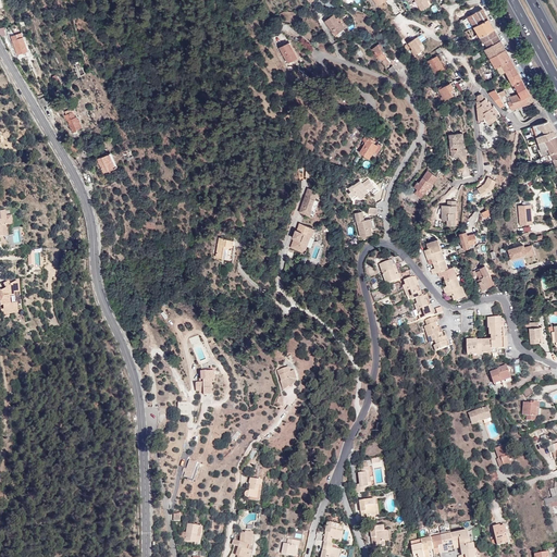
[(415,0),(421,11),(430,5),(428,0),(426,0),(415,0)]
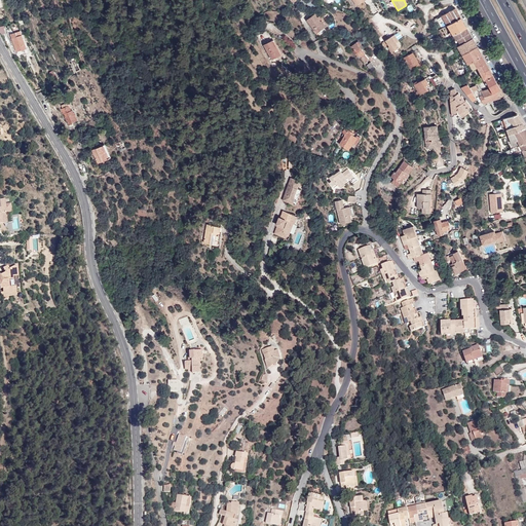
[(466,28),(455,8),(442,15),(443,19),(445,22),(446,23),(448,27),(451,32),(447,35),(449,38),(453,35),(466,28)]
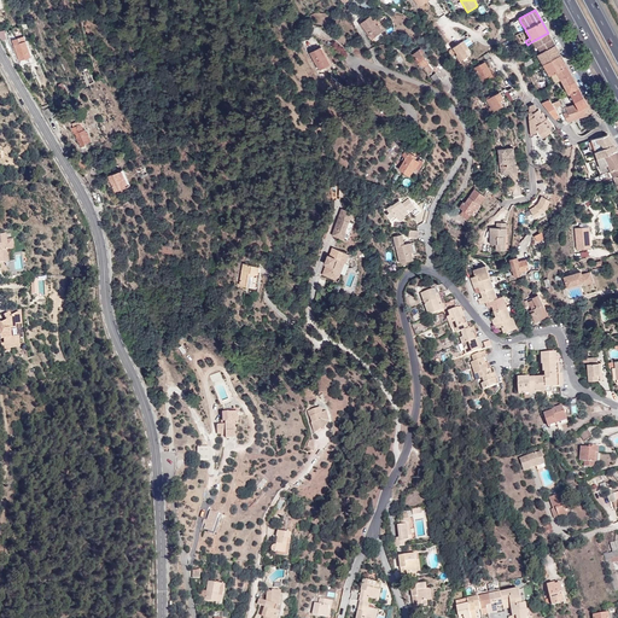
[(360,24),(372,39),(383,30),(378,24),(377,24),(369,16),(360,24)]
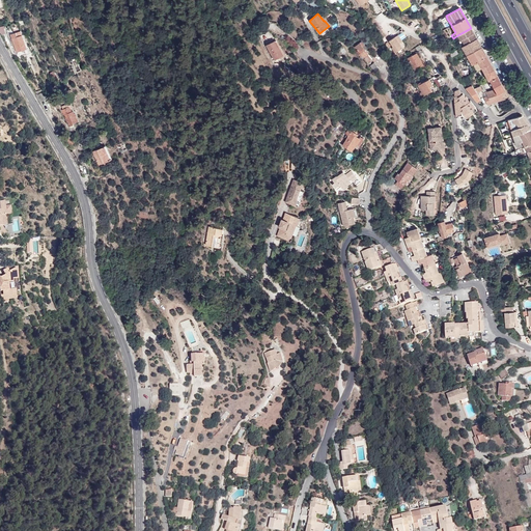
[(477,37),(471,28),(457,35),(460,40),(462,39),(465,46),(477,37)]
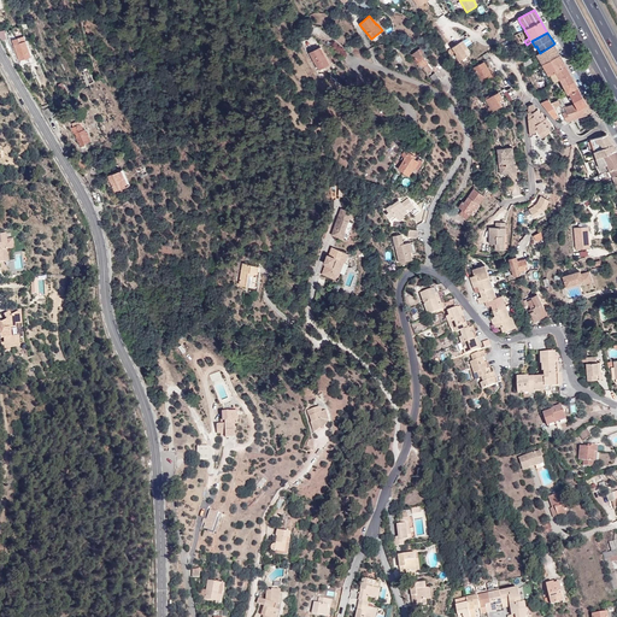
[(31,56),(24,35),(12,40),(15,45),(13,45),(19,60),(31,56)]
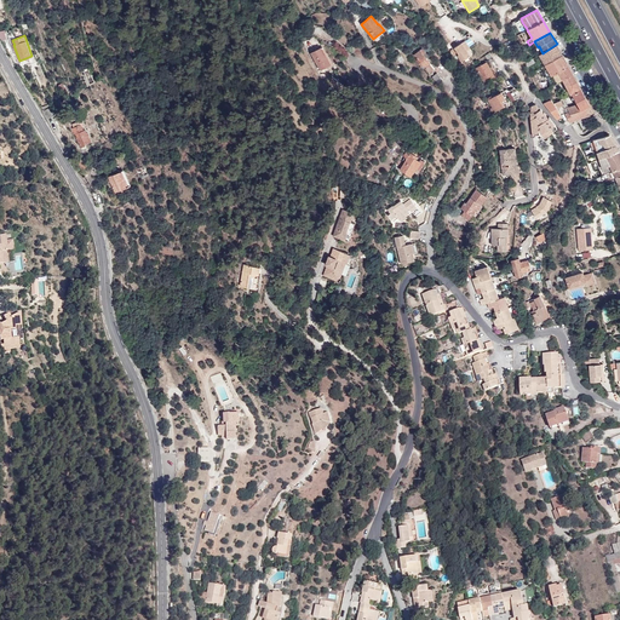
[(471,36),(465,40),(469,46),(475,41),(471,36)]
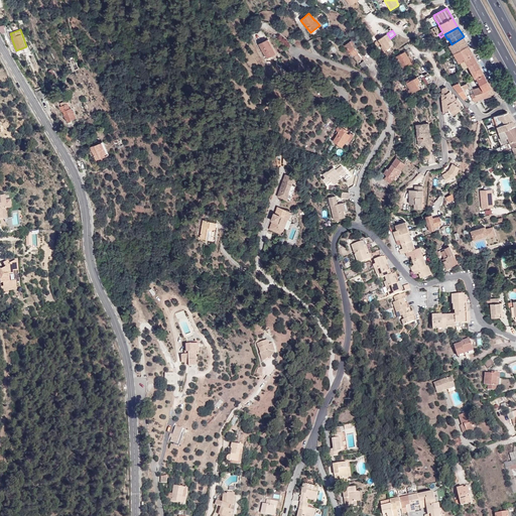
[(384,35),(378,39),(382,45),(381,46),(384,51),(392,46),(388,41),(384,35)]
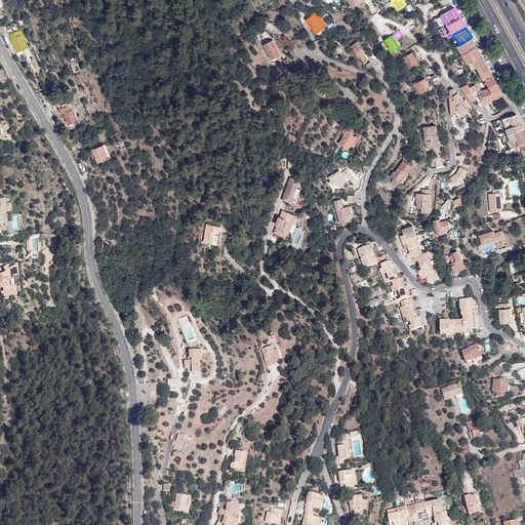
[(448,51),(450,53),(452,52),(456,57),(458,56),(476,46),(472,37),(459,45),(456,46),(448,51)]
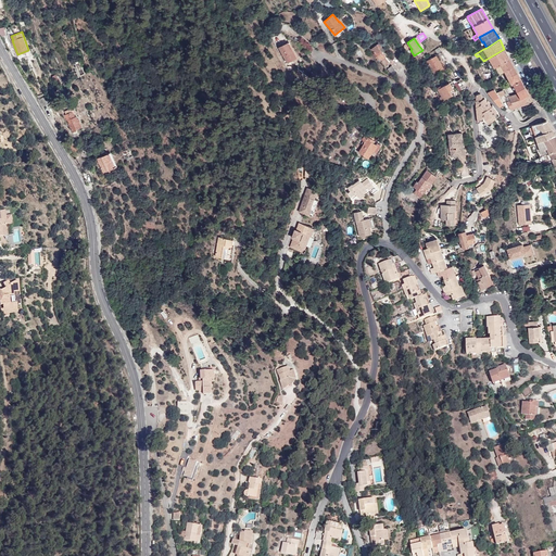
[(306,49),(300,42),(295,46),(301,53),(306,49)]
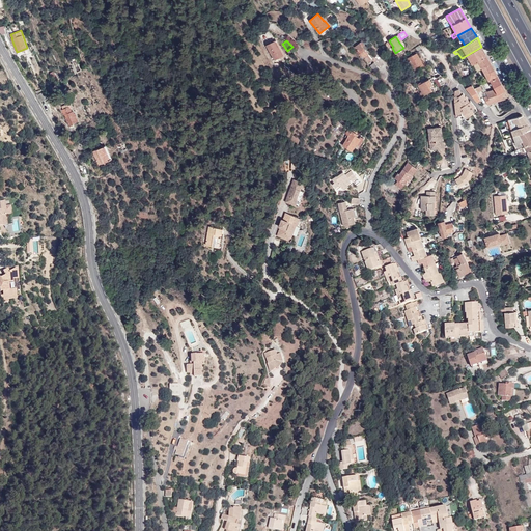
[(355,47),(358,50),(356,52),(362,59),(364,58),(367,63),(372,59),(363,47),(364,45),(362,40),(360,43),(359,43),(355,47)]
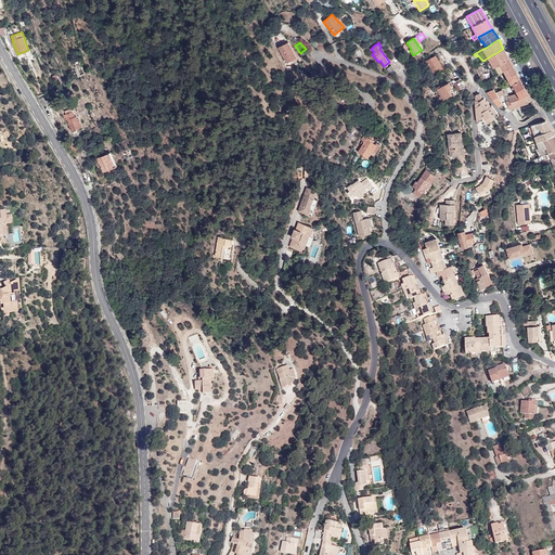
[(296,57),(288,43),(279,49),(286,62),(296,57)]
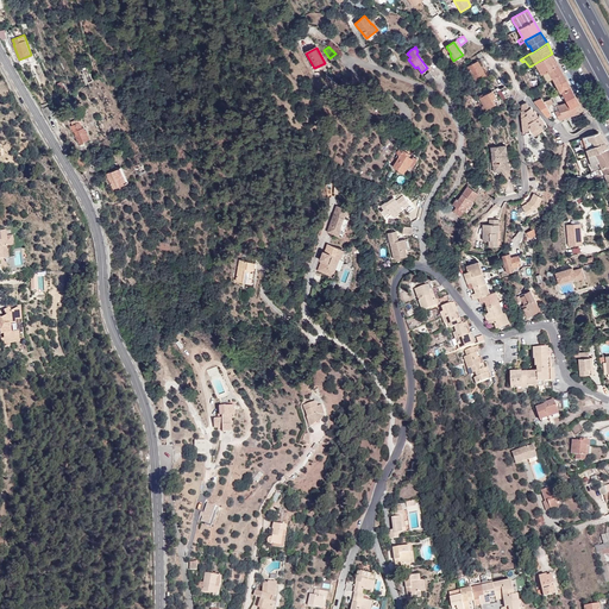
[(481,51),(477,54),(485,67),(489,64),(481,51)]
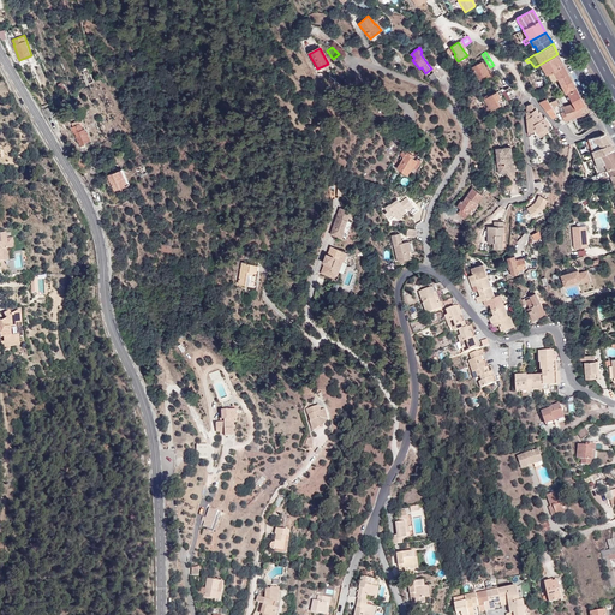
[(565,65),(557,54),(537,66),(547,84),(555,79),(557,78),(554,71),(565,65)]
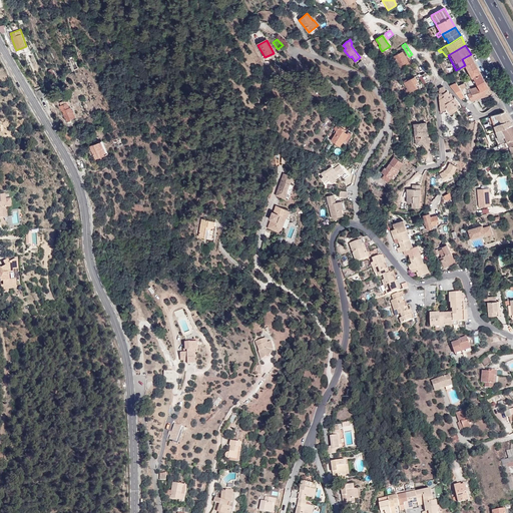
[(394,56),(397,61),(399,63),(401,67),(409,63),(403,51),(394,56)]
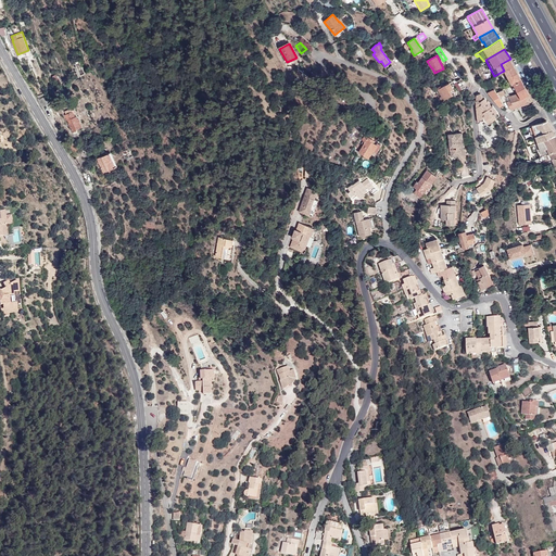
[(521,79),(510,59),(501,64),(504,71),(502,72),(503,75),(506,74),(510,81),(512,85),(521,79)]
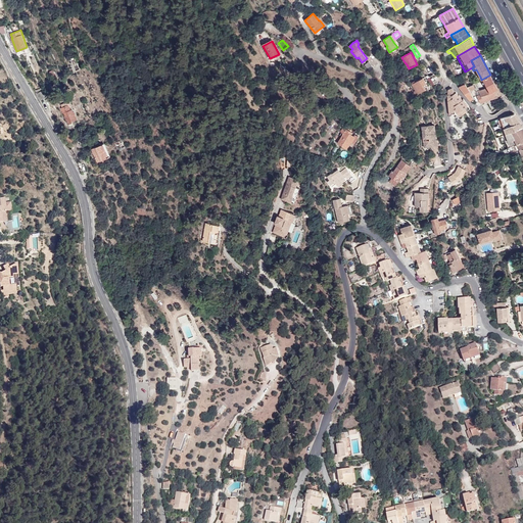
[(374,67),(369,61),(365,64),(370,72),(374,67)]
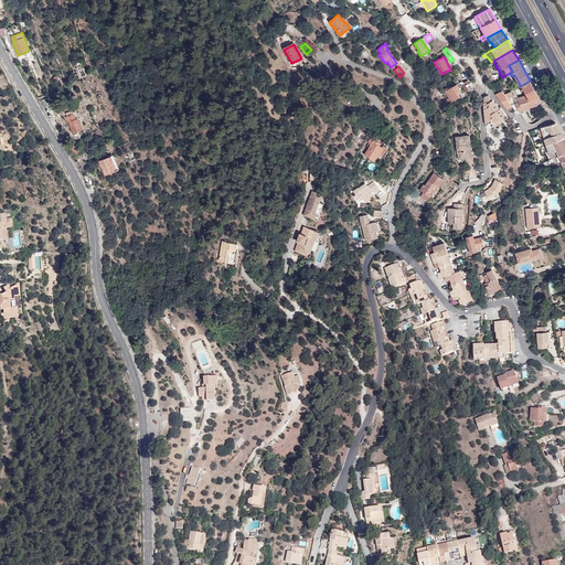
[(63,86),(57,76),(53,78),(60,88),(63,86)]
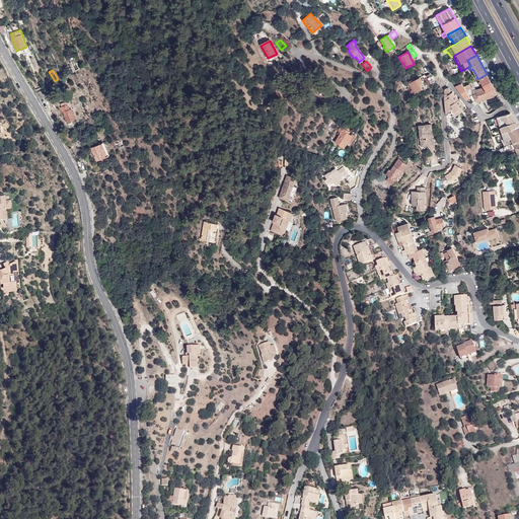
[(494,88),(487,74),(477,79),(472,82),(476,89),(474,90),(476,93),(476,94),(487,91),(487,92),(494,88)]
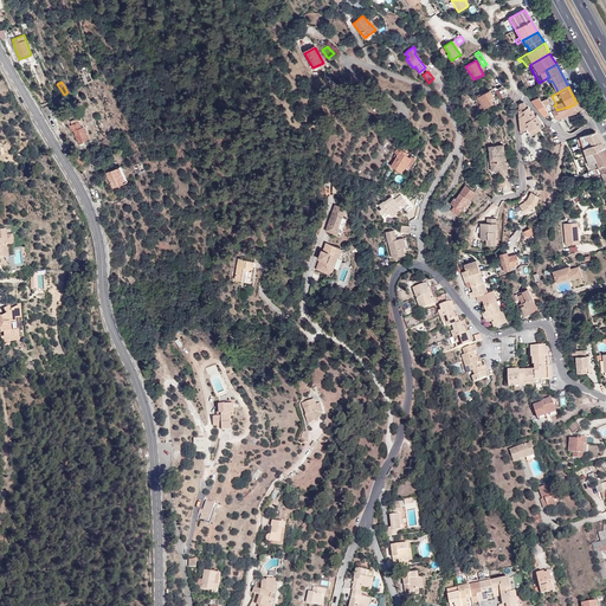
[(481,111),(500,100),(495,89),(491,91),(490,89),(476,98),(479,105),(477,105),(481,111)]
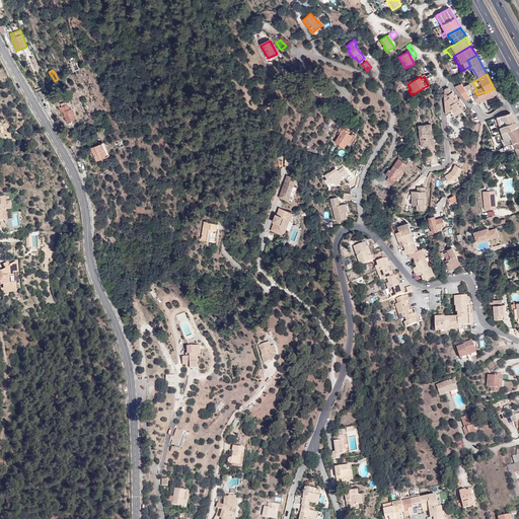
[(466,99),(469,97),(465,90),(463,86),(461,83),(455,86),(466,99)]
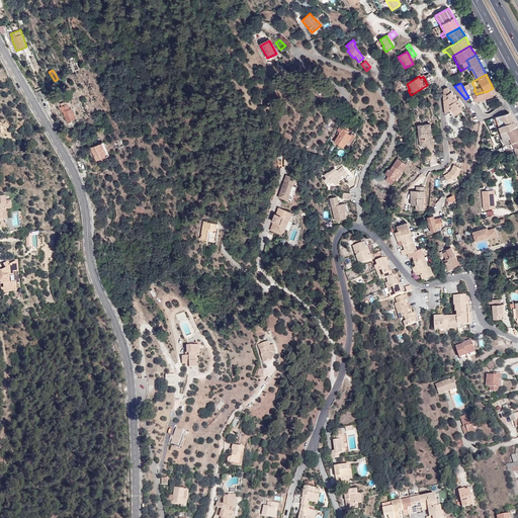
[(455,114),(465,107),(458,98),(457,98),(454,94),(451,91),(447,87),(443,89),(443,97),(445,113),(451,109),(455,114)]
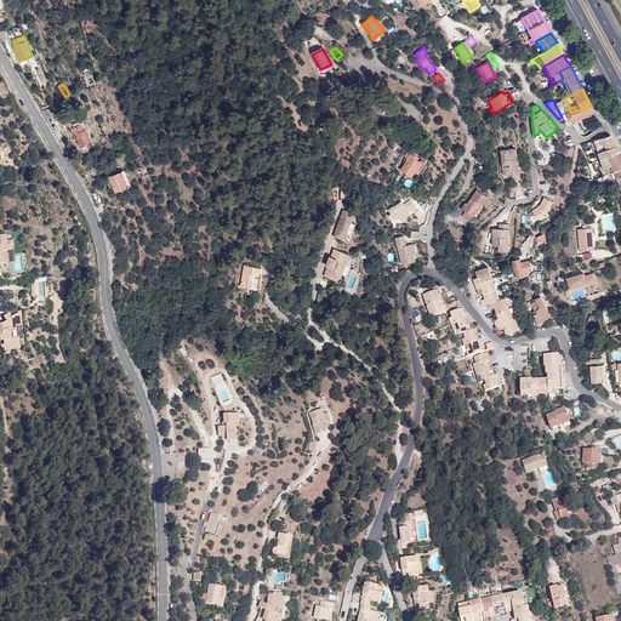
[(596,113),(591,106),(582,110),(582,109),(570,113),(570,112),(565,114),(570,123),(590,117),(596,113)]
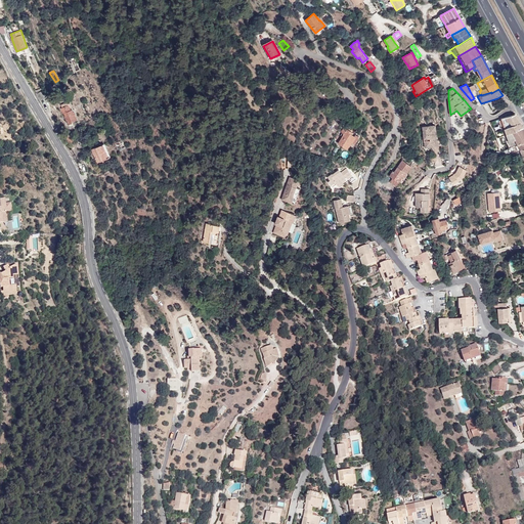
[(61,108),(68,123),(71,122),(77,119),(70,104),(68,105),(61,108)]
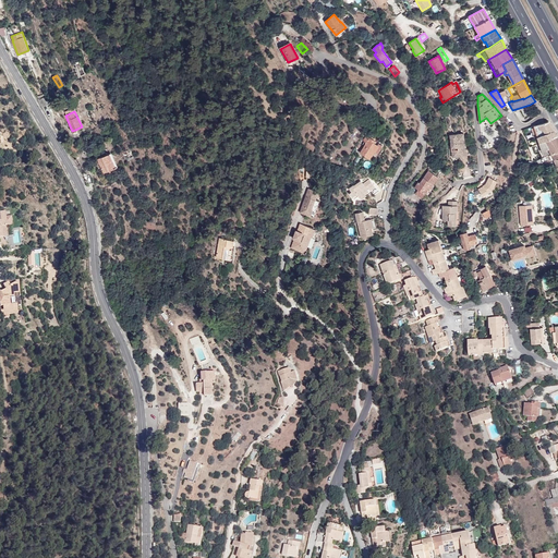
[(534,128),(537,137),(555,131),(549,121),(534,125),(534,128)]
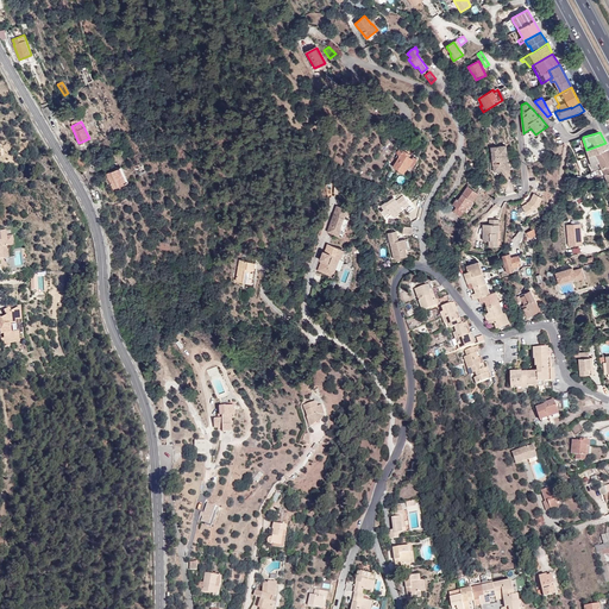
[(589,156),(608,148),(606,143),(586,150),(589,156)]
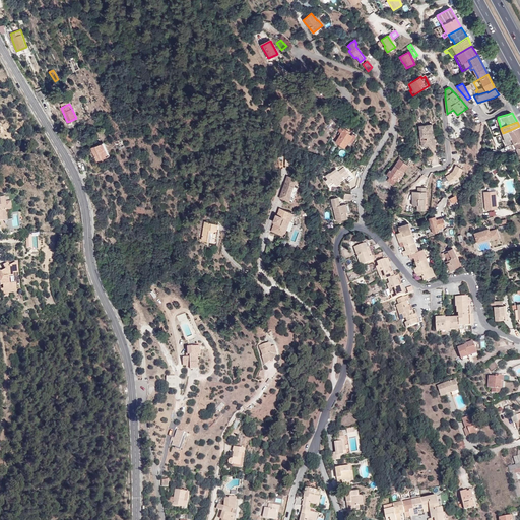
[(419,124),(420,136),(424,136),(424,142),(428,142),(428,145),(435,144),(433,123),(419,124)]
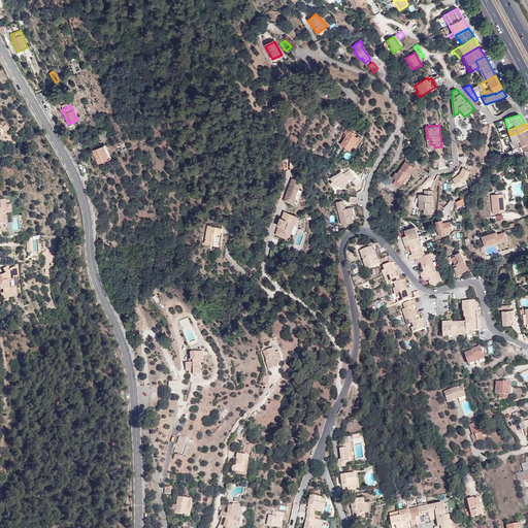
[(350,150),(354,142),(358,144),(362,137),(347,128),(344,132),(347,134),(340,144),(350,150)]
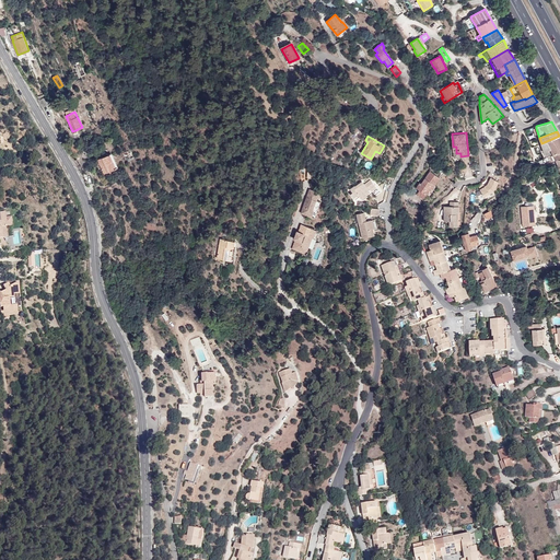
[(553,154),(559,151),(559,137),(559,136),(541,143),(545,151),(550,149),(553,154)]
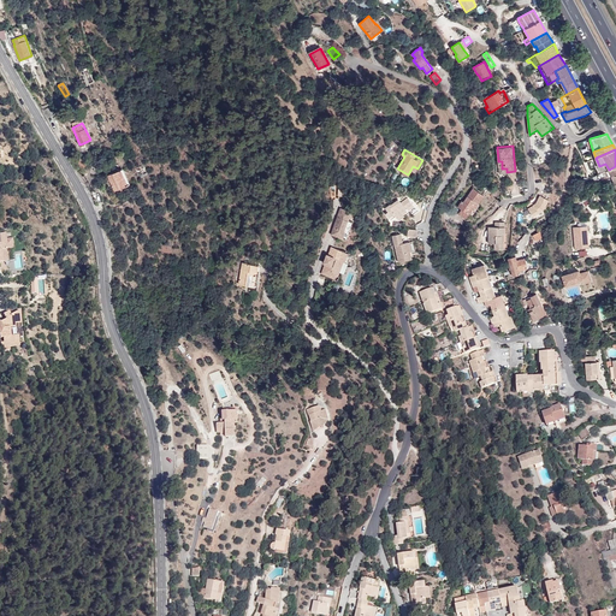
[(107,176),(114,191),(122,188),(128,184),(122,170),(107,176)]
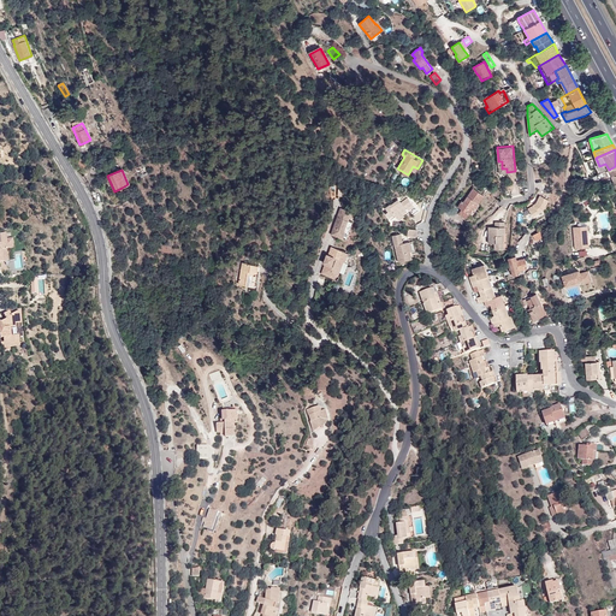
[(473,208),(478,202),(483,194),(473,188),(463,201),(461,200),(458,206),(461,208),(458,213),(466,218),(472,207),(473,208)]
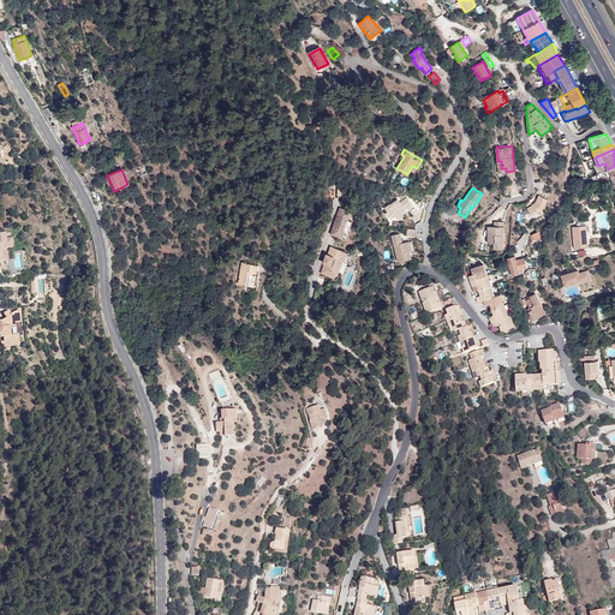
[(587,199),(580,192),(571,202),(578,210),(584,204),(584,203),(587,199)]
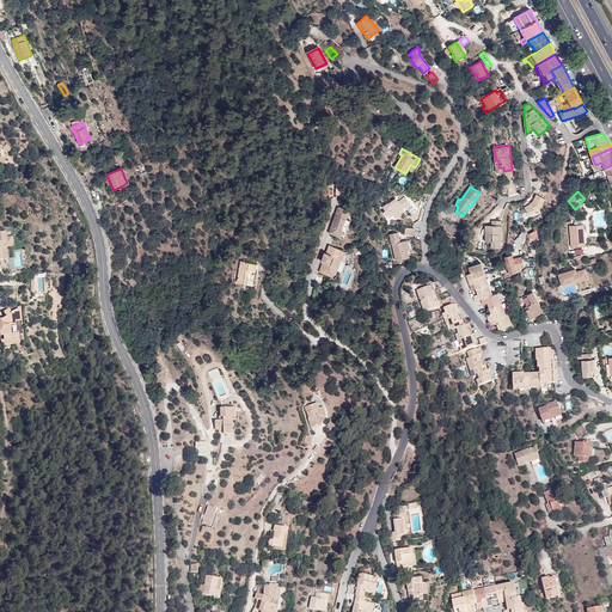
[(537,194),(533,201),(524,207),(530,214),(539,207),(545,197),(537,194)]
